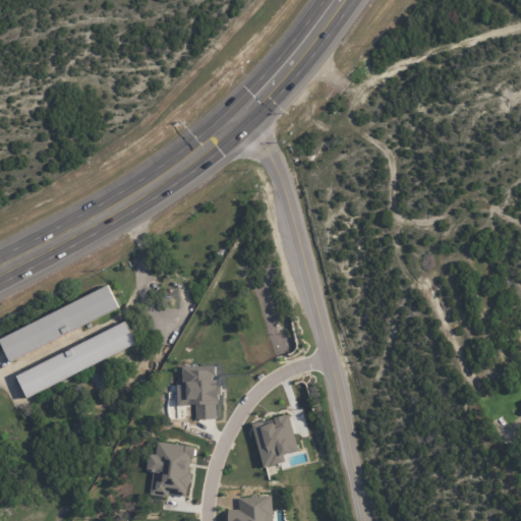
[(0,337),(0,342),(8,360),(118,310),(108,288),(0,337)]
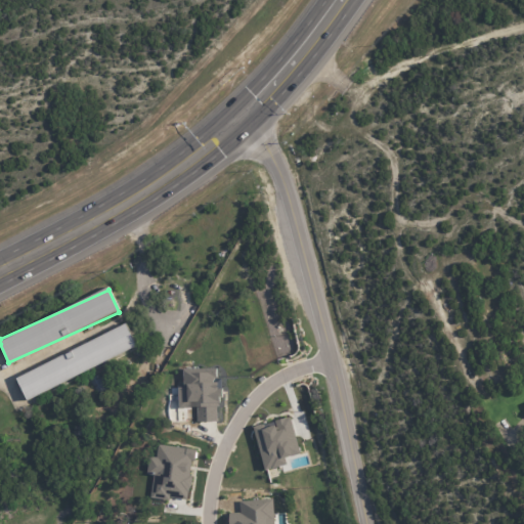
[(83,364),(96,352),(104,360),(92,374),(83,364)]
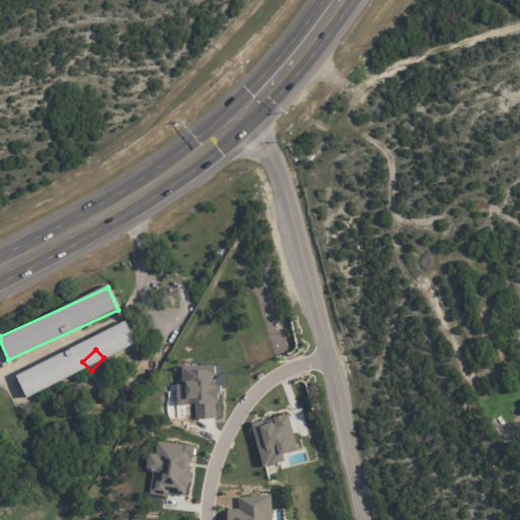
[(138,388),(147,376),(155,382),(146,394),(138,388)]
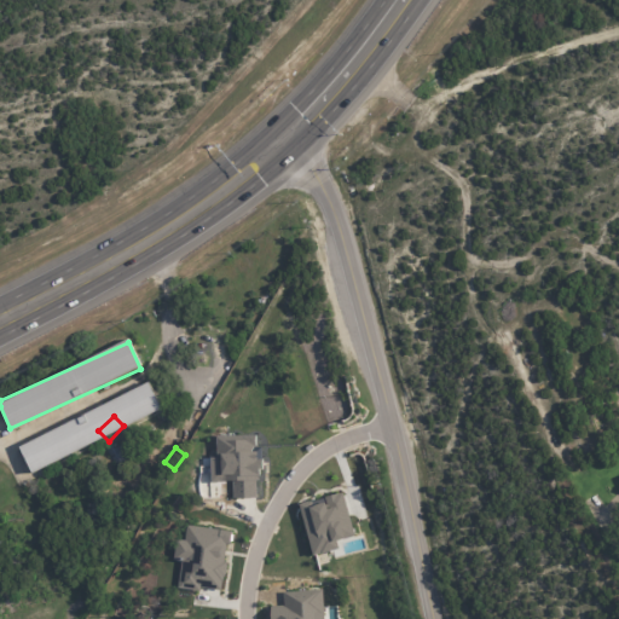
[(354,537),(343,493),(299,504),(312,556),(339,549),(337,542),(354,537)]
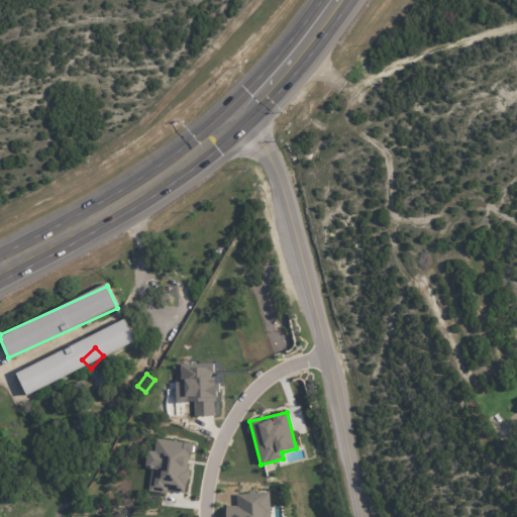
[(148,491),(186,495),(191,443),(156,439),(154,451),(146,450),(144,469),(150,470),(148,491)]
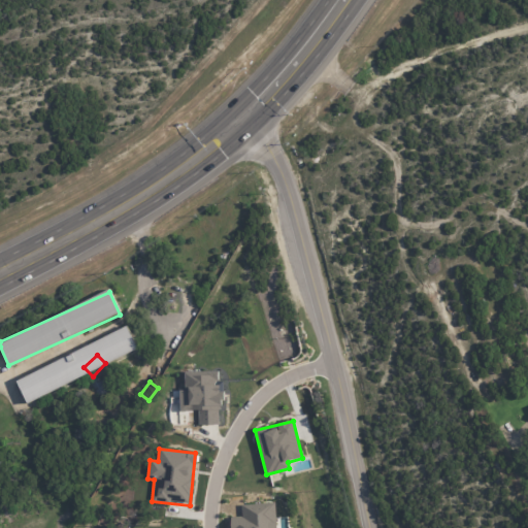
[(263,527),(239,527),(235,518),(256,509),(263,527)]
